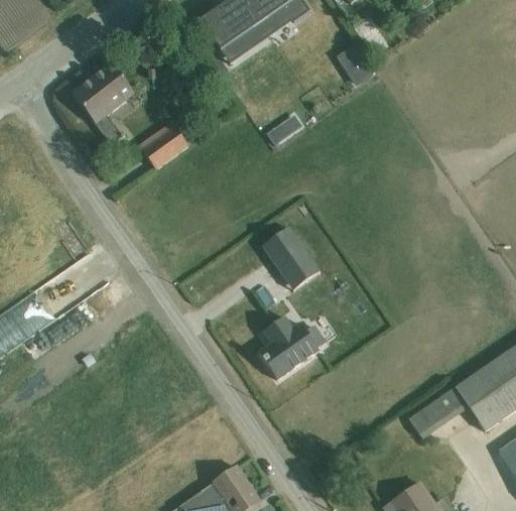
[(269,35),(244,0),(227,0),(200,19),(230,62),(269,35)]
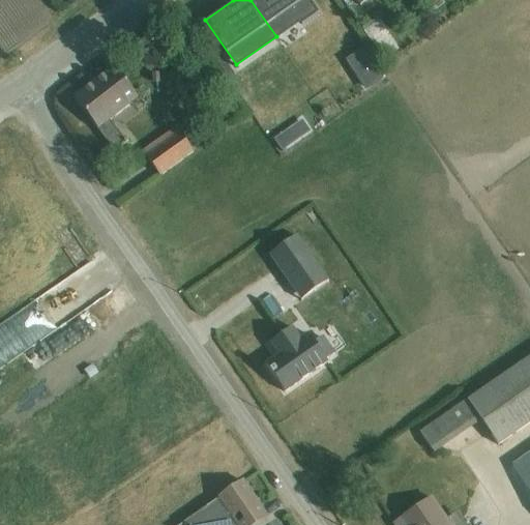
[(251,0),(276,36),(318,8),(312,0),(251,0)]
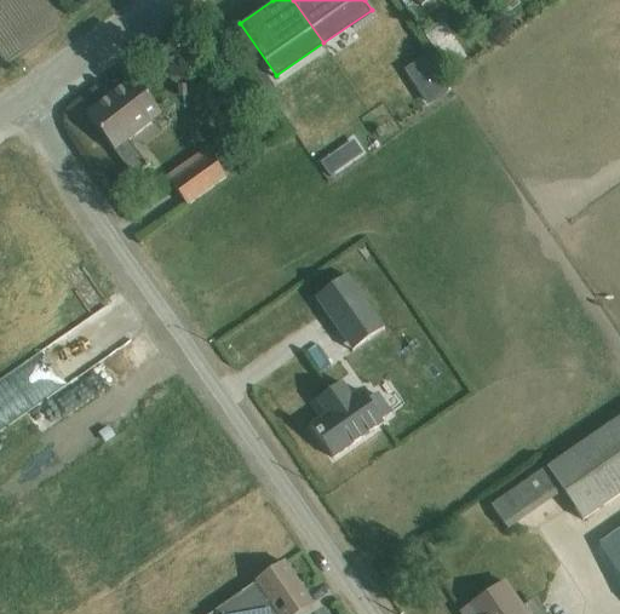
[(441,16),(423,28),(448,66),(466,53),(441,16)]
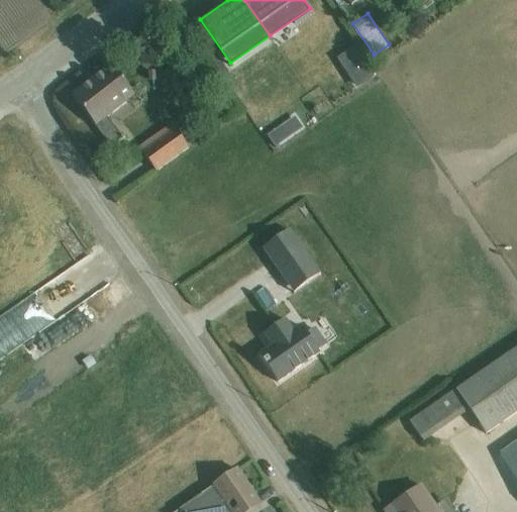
[(346,86),(365,77),(346,44),(328,55),(346,86)]
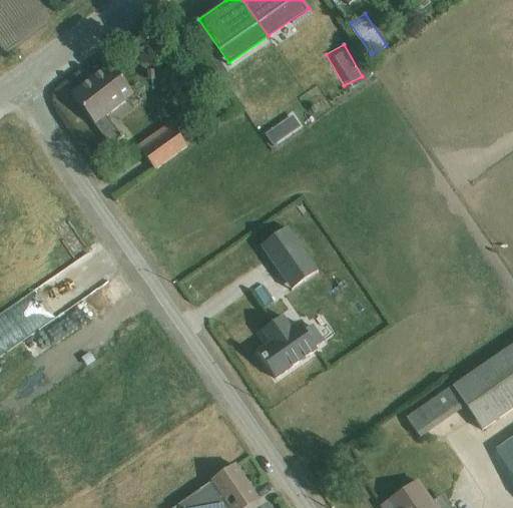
[(110,61),(71,92),(110,143),(122,133),(106,114),(133,93),(110,61)]
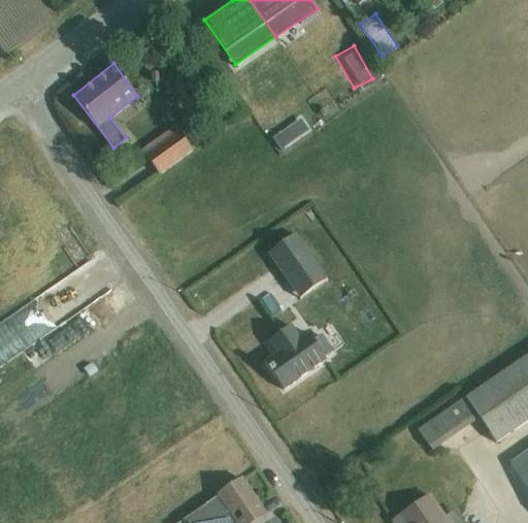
[(299,123),(312,118),(307,104),(294,109),(299,123)]
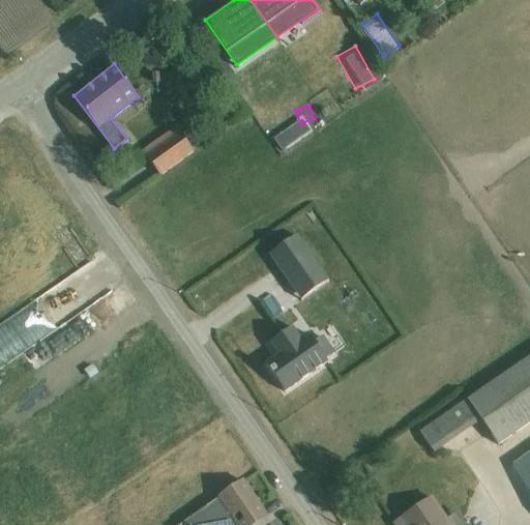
[(292,114),(263,135),(272,148),(301,127),(292,114)]
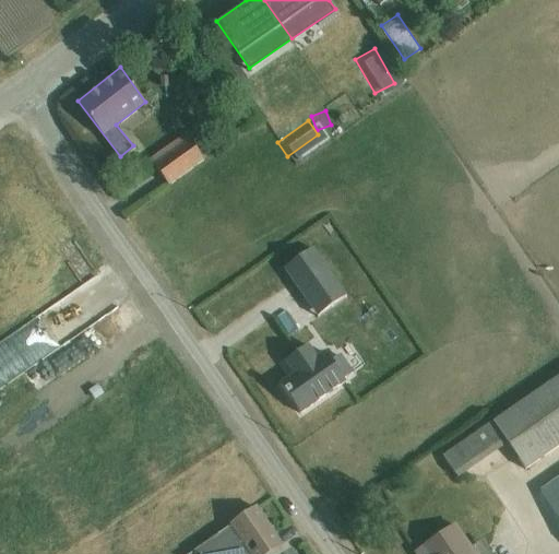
[(185,131),(150,157),(168,183),(217,146),(209,134),(194,144),(185,131)]
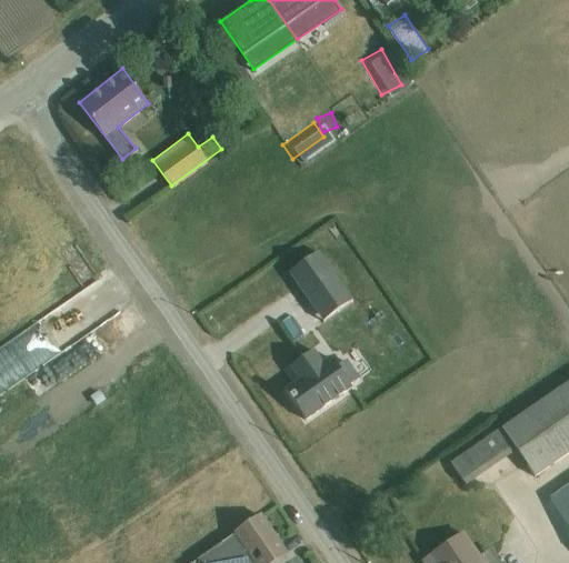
[(319,248),(289,269),(322,319),(353,298),(319,248)]
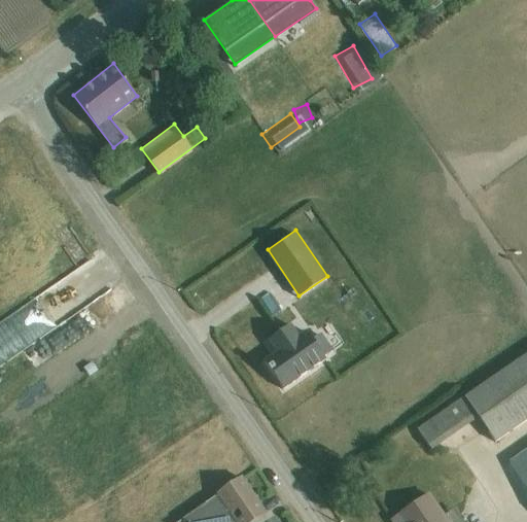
[(260,284),(250,290),(262,308),(273,301),(260,284)]
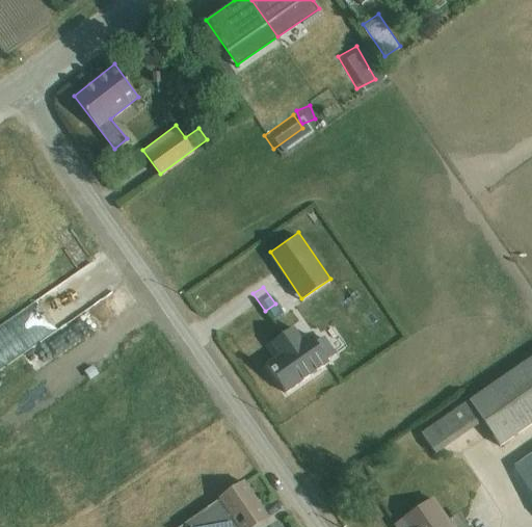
[(50,320),(15,351),(26,366),(62,334),(50,320)]
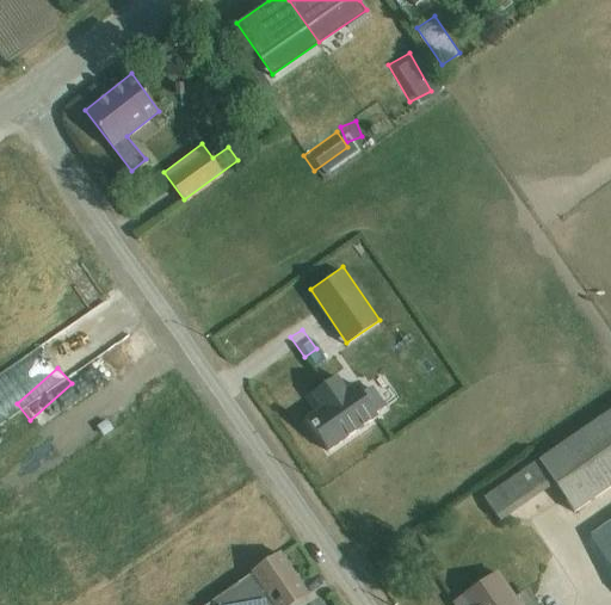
[(321,406),(306,417),(310,424),(328,448),(378,415),(376,412),(387,405),(372,384),(363,390),(356,381),(347,387),(338,372),(312,391),(321,406)]
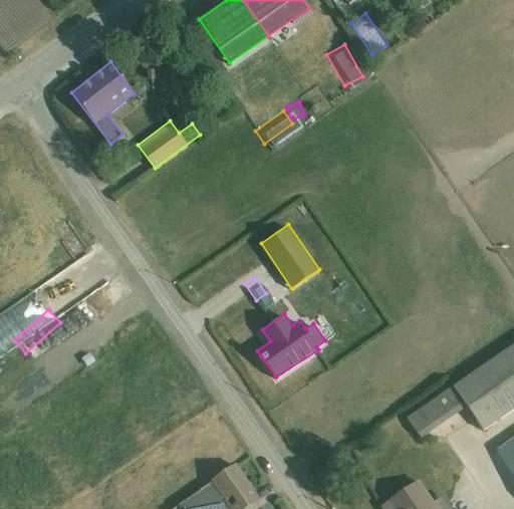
[(0,343),(11,335),(0,320),(0,343)]
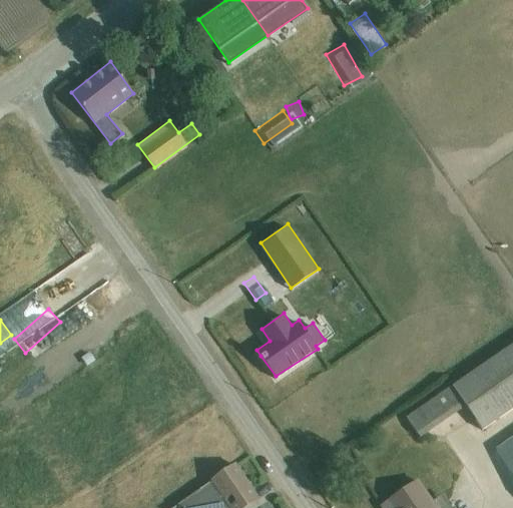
[(452,383),(406,415),(421,435),(464,400),(483,428),(512,406),(512,341),(452,384),(452,383)]
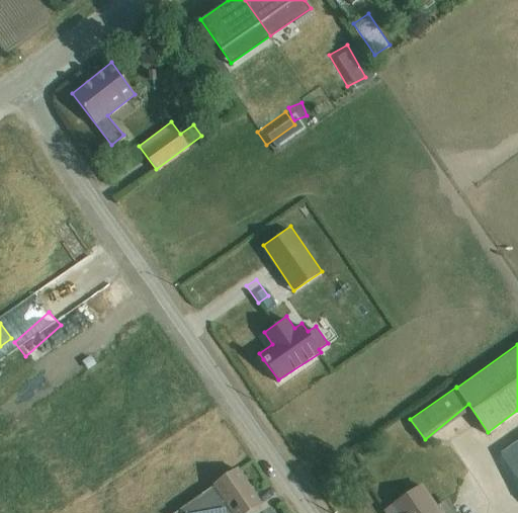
[(517,437),(500,450),(517,476),(517,437)]
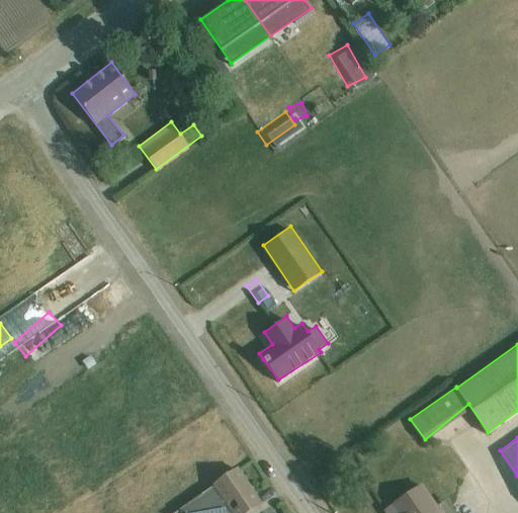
[(229,472),(179,509),(181,512),(245,512),(261,503),(237,466),(232,469),(231,468),(229,472)]
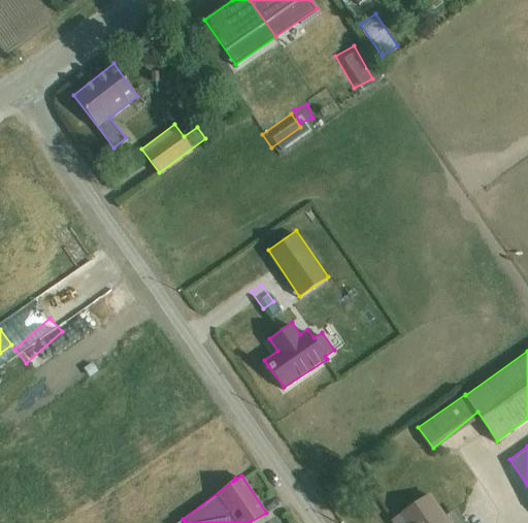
[(452,522),(430,491),(392,517),(396,522),(462,522),(460,519),(453,522),(452,522)]
